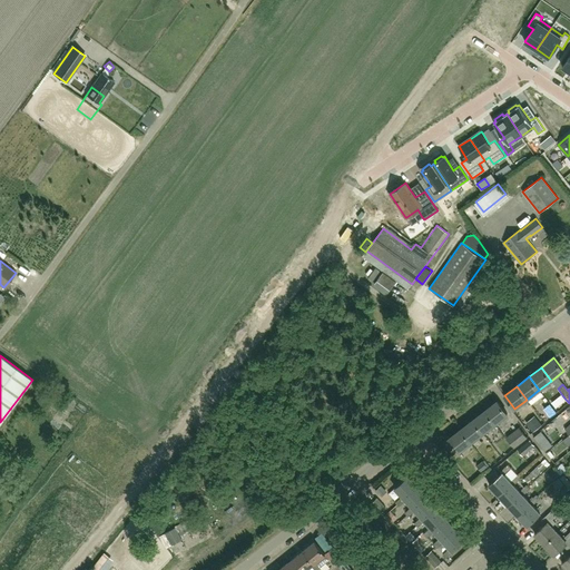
[(484,411),(494,424),(507,414),(497,401),(484,411)]
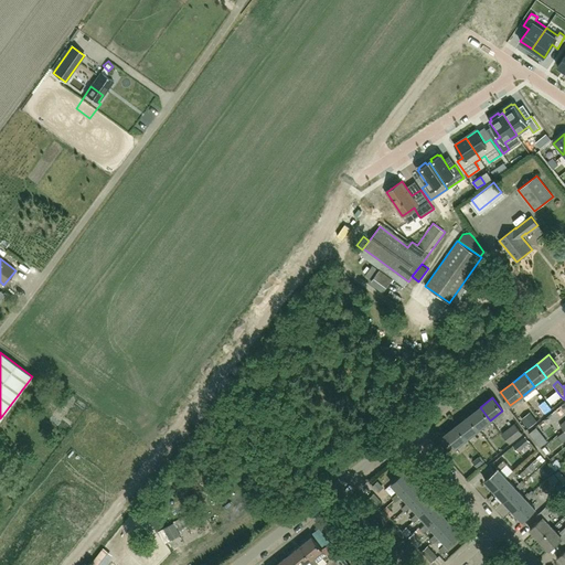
[(480,407),(468,416),(478,429),(490,420),(480,407)]
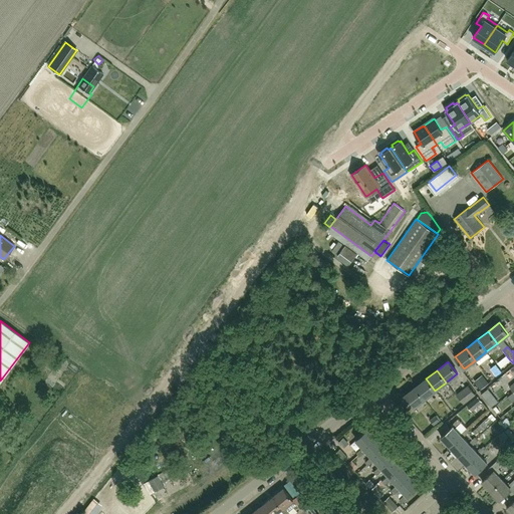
[(416,388),(425,399),(435,391),(426,378),(416,388)]
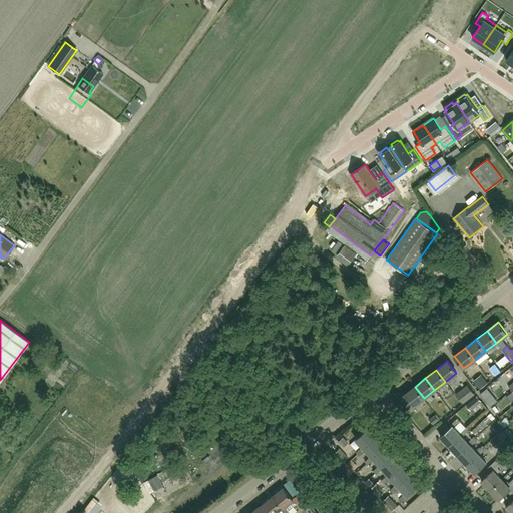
[(467,385),(456,394),(462,403),(474,394),(467,385)]
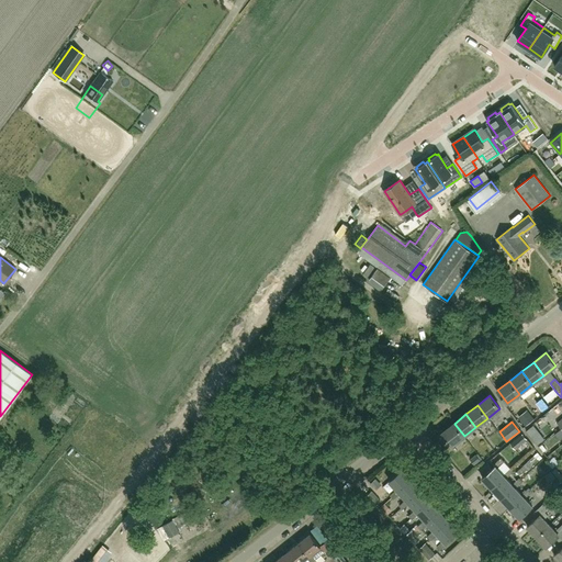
[(464,436),(454,424),(441,433),(451,446),(464,436)]
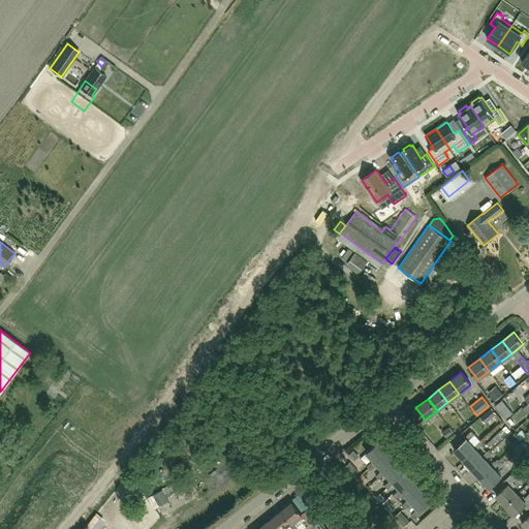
[(495,406),(505,418),(511,413),(501,401),(495,406)]
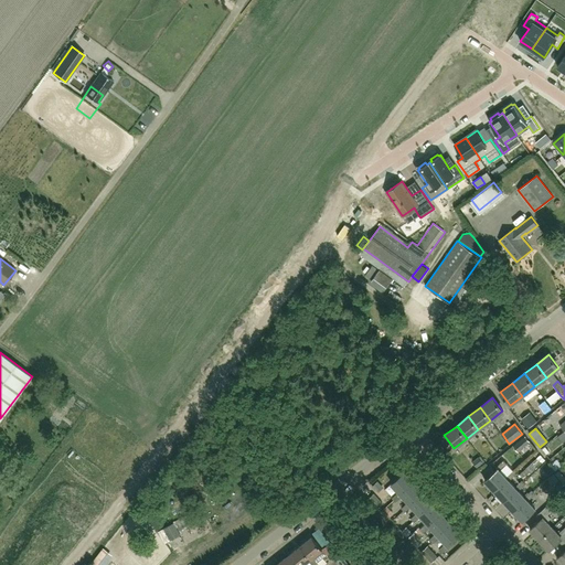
[(525,437),(512,447),(518,452),(530,443),(525,437)]
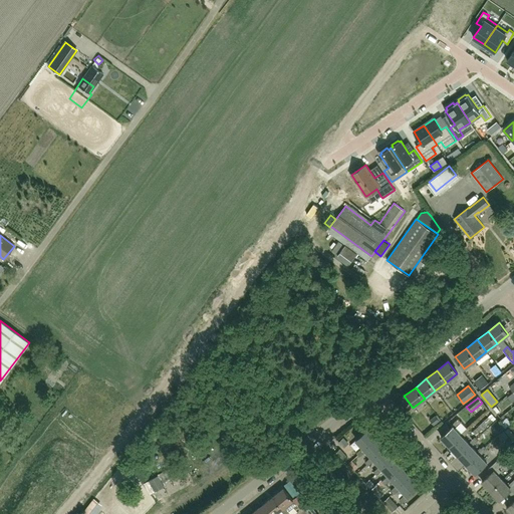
[(461,435),(460,434),(455,429),(461,423),(458,419),(451,425),(452,427),(441,437),(450,446),(461,435)]
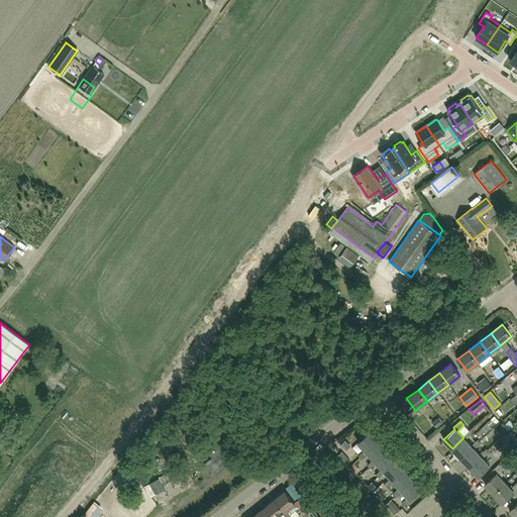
[(484,426),(475,434),(480,439),(488,431),(484,426)]
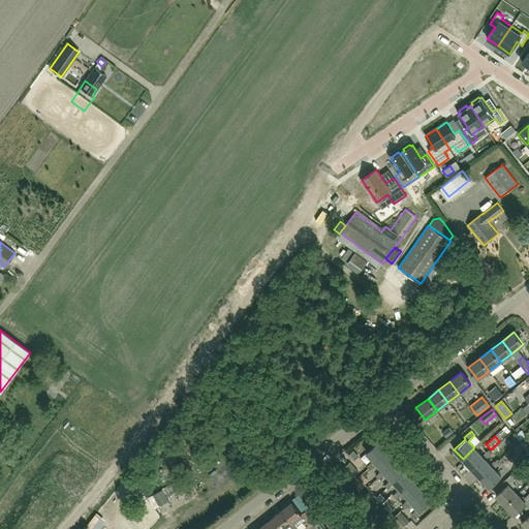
[(479,441),(473,446),(474,447),(463,459),(471,469),(484,458),(481,457),(476,450),(484,444),(479,441)]
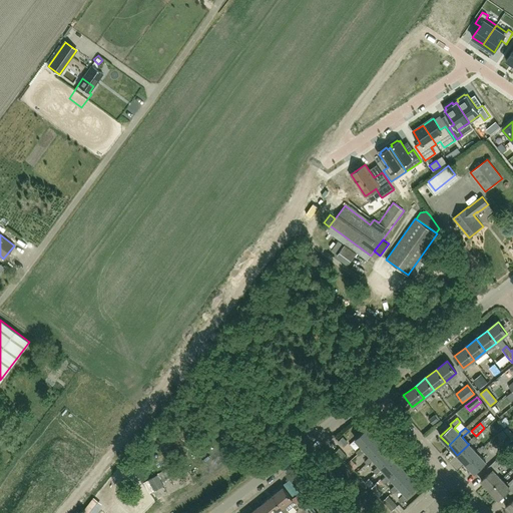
[(364,449),(376,438),(367,429),(355,439),(362,447),(356,452),(359,456),(365,450),(364,449)]
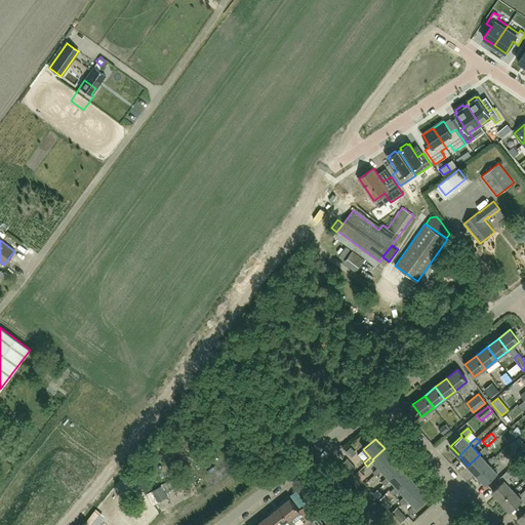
[(485,447),(478,453),(480,454),(468,466),(476,475),(488,463),(487,462),(482,456),(488,450),(485,447)]
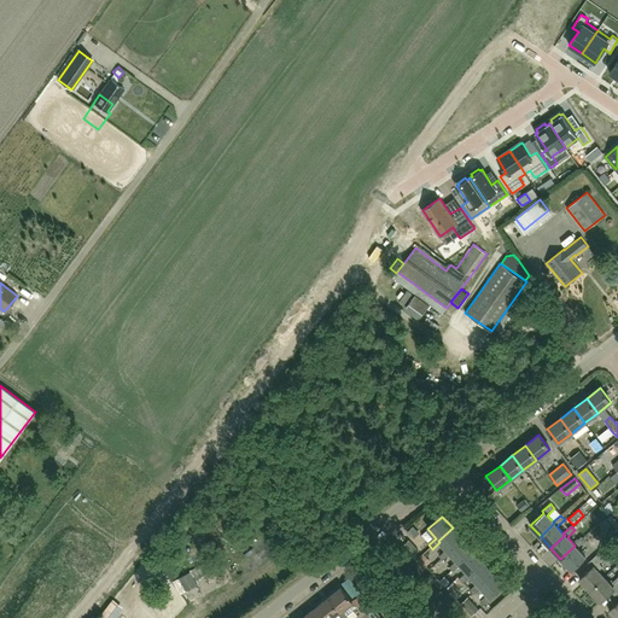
[(438,541),(439,542),(447,549),(439,557),(443,560),(450,554),(448,552),(462,540),(453,528),(438,541)]
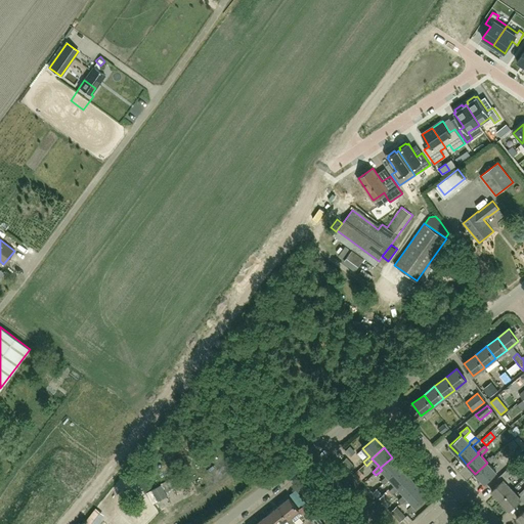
[(486,462),(487,463),(475,474),(484,483),(496,472),(489,465),(495,459),(492,455),(486,462)]
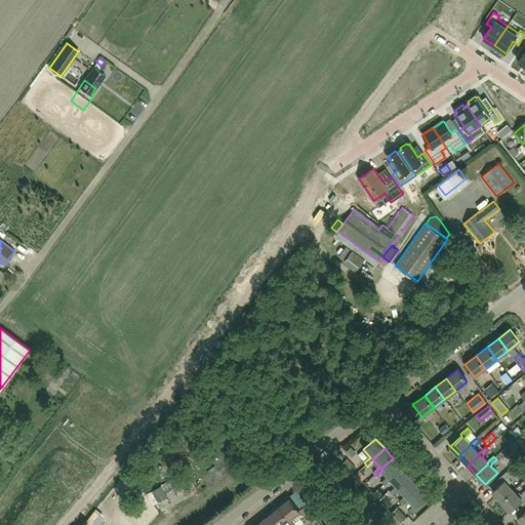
[(342,463),(351,473),(356,468),(348,458),(342,463)]
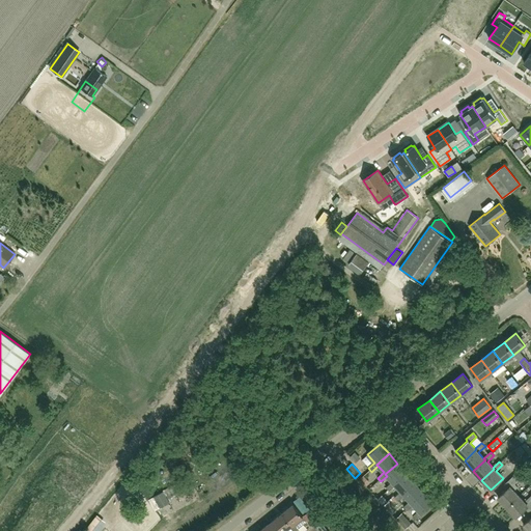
[(385,474),(387,476),(392,482),(386,487),(389,491),(395,485),(394,484),(406,473),(397,464),(385,474)]
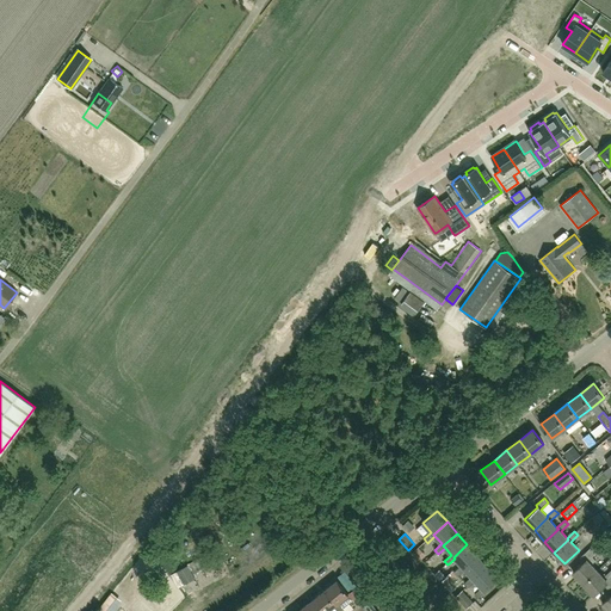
[(600,538),(593,545),(582,555),(579,559),(584,563),(573,573),(584,584),(597,572),(587,561),(605,544),(600,538)]
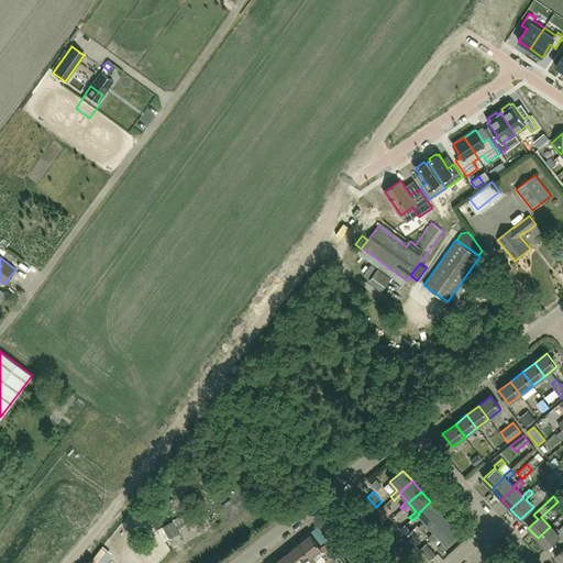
[(418,514),(419,515),(426,521),(418,528),(421,531),(429,525),(427,523),(440,511),(430,501),(418,514)]
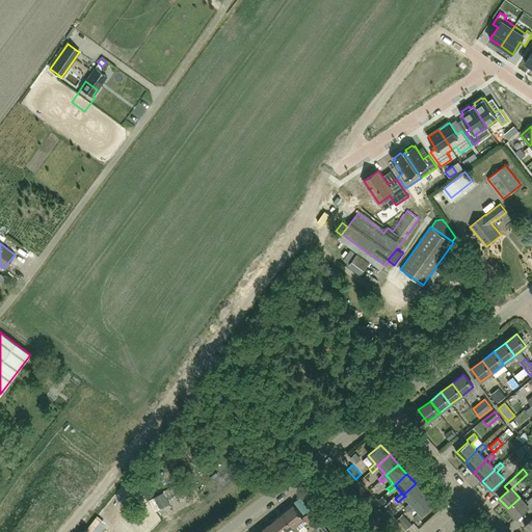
[(413,504),(424,494),(416,483),(403,495),(405,496),(410,502),(404,508),(407,511),(414,506),(413,504)]
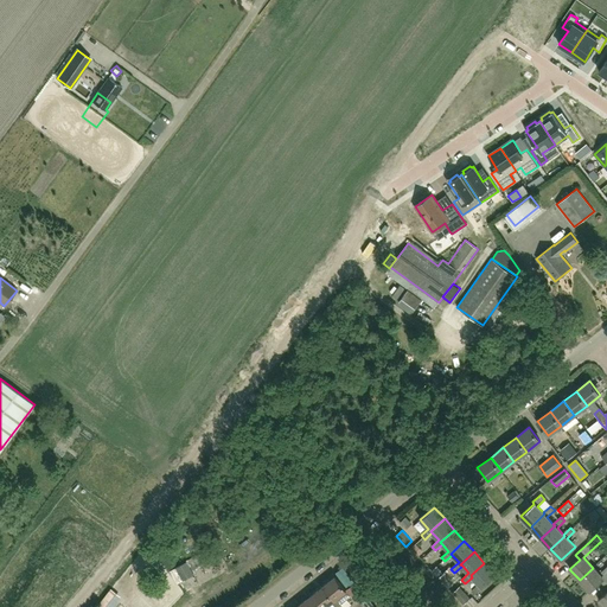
[(197,553),(195,567),(205,568),(206,562),(213,563),(215,556),(197,553)]
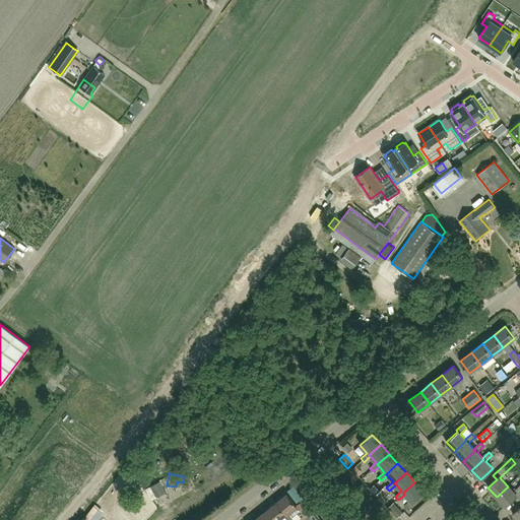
[(167,492),(159,480),(150,485),(156,497),(167,492)]
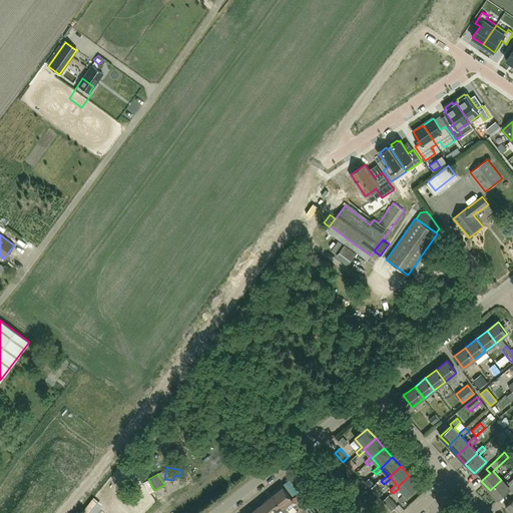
[(409,476),(398,486),(399,488),(404,494),(398,499),(401,503),(407,497),(406,496),(418,485),(409,476)]
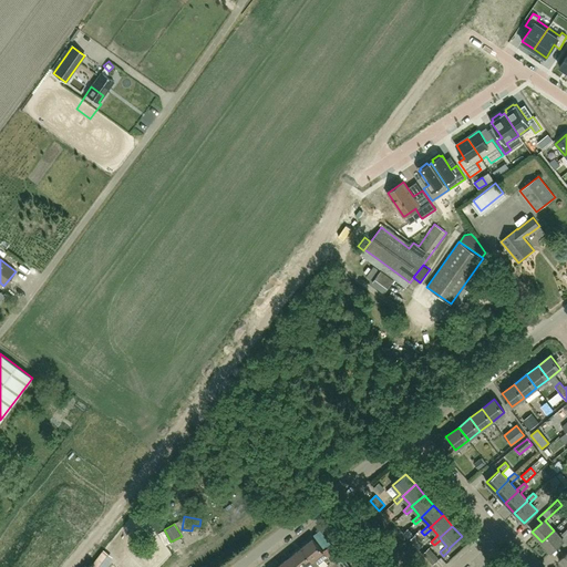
[(560,544),(565,547),(566,545),(566,528),(559,536),(554,531),(542,542),(552,553),(560,544)]
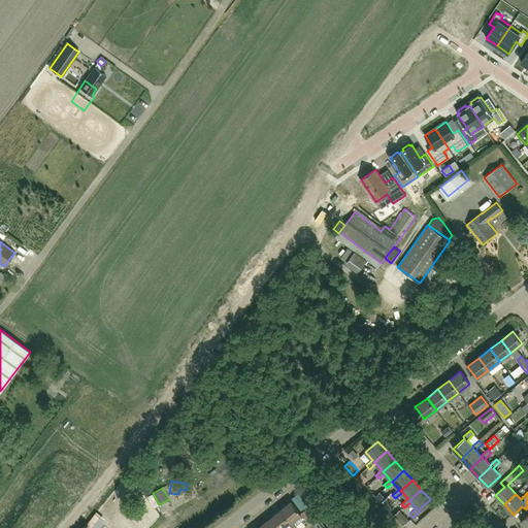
[(307,508),(302,513),(301,514),(291,501),(281,509),(291,522),(292,522),(296,526),(302,522),(303,523),(307,521),(309,523),(316,518),(307,508)]
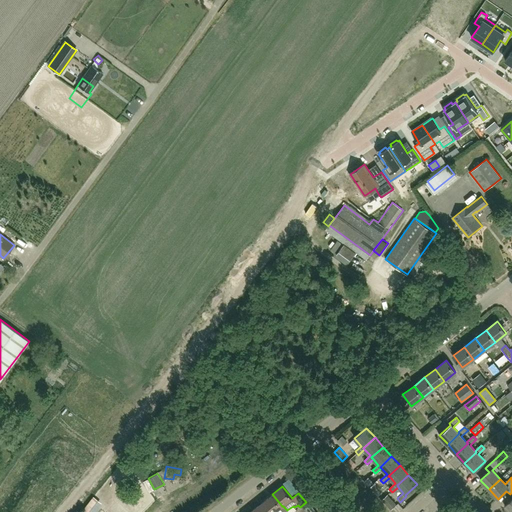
[(245,496),(248,501),(255,496),(252,492),(245,496)]
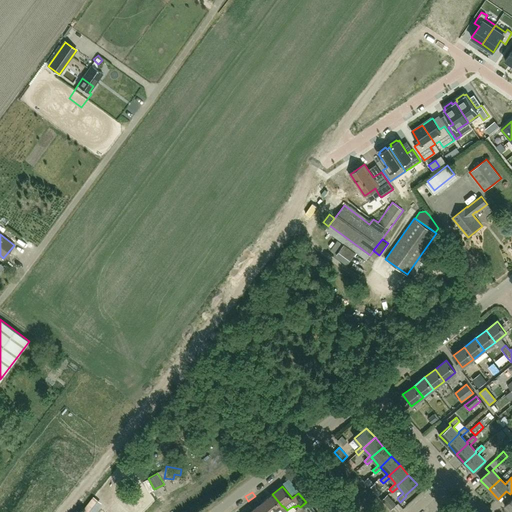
[(282,511),(288,511),(287,510),(283,506),(282,506),(272,494),(262,502),(270,511),(275,511),(280,509),(282,511)]
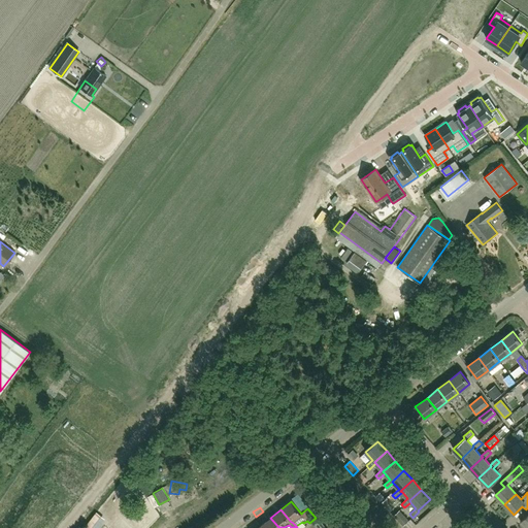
[(394,516),(403,526),(409,521),(400,510),(394,516)]
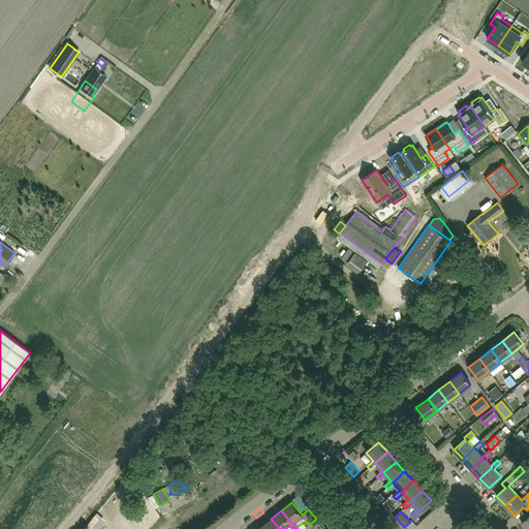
[(86,527),(86,528),(87,528),(94,528),(102,520),(96,515),(86,527)]
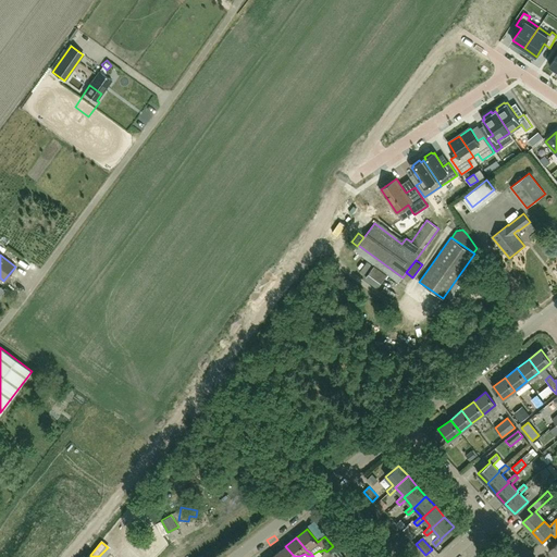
[(276,556),(294,556),(285,546),(275,555),(276,556)]
